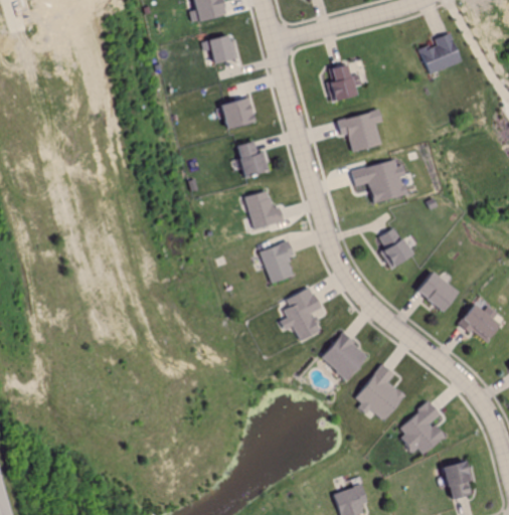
[(224,16),(220,0),(192,0),(198,22),(224,16)]
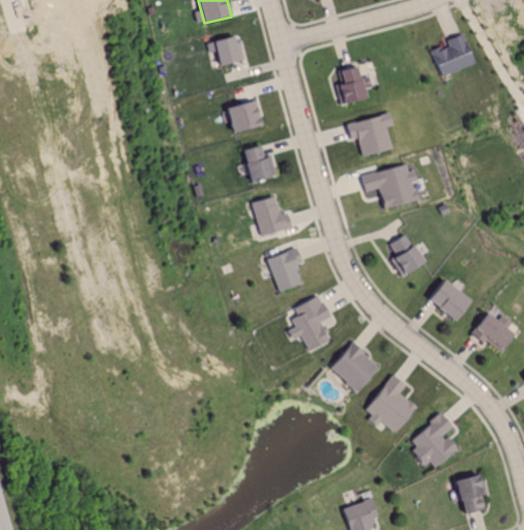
[(477,64),(467,33),(450,39),(452,45),(435,50),(444,76),(477,64)]
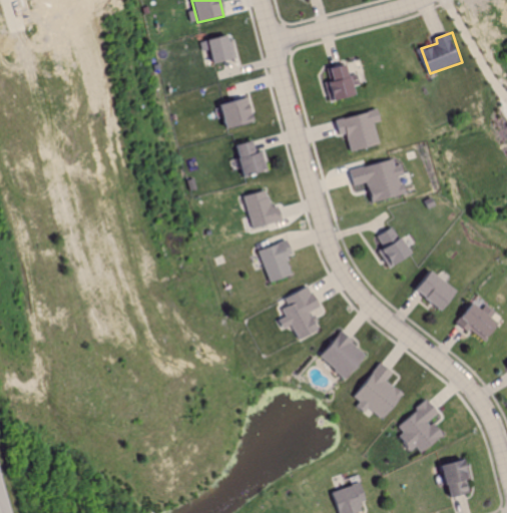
[(215,63),(235,58),(228,35),(208,40),(215,63)]
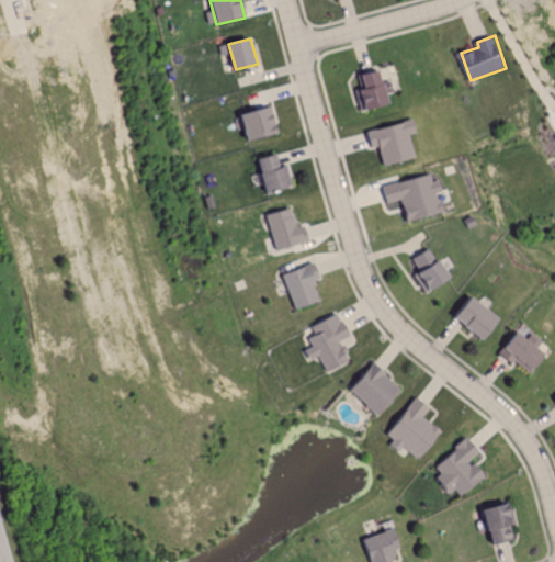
[(364,74),(365,90),(361,91),(363,109),(387,105),(383,71),(364,74)]
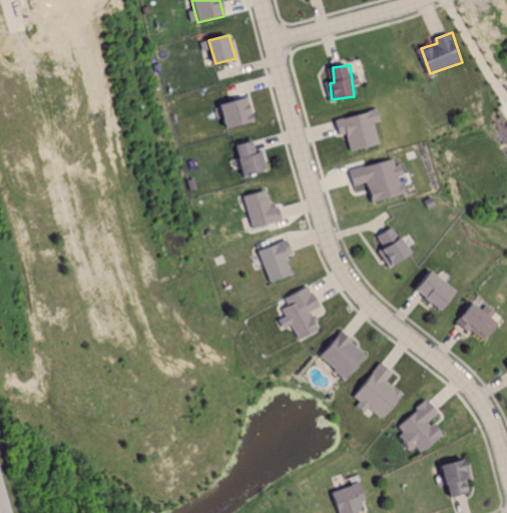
[(219,105),(226,128),(252,120),(244,97),(219,105)]
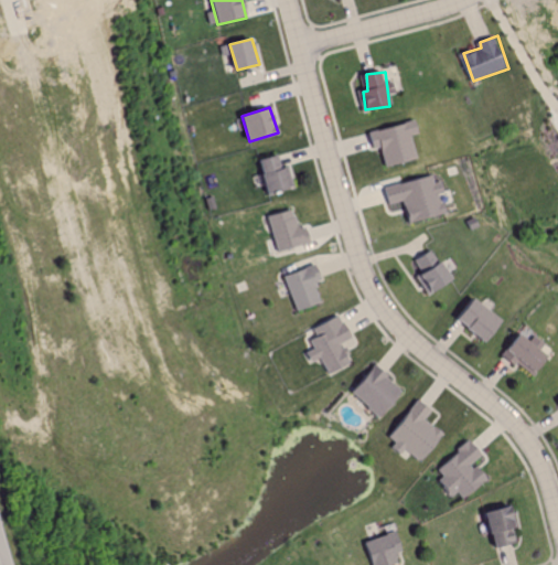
[(388,166),(419,160),(416,135),(422,134),(420,123),(373,130),(376,150),(386,148),(388,166)]
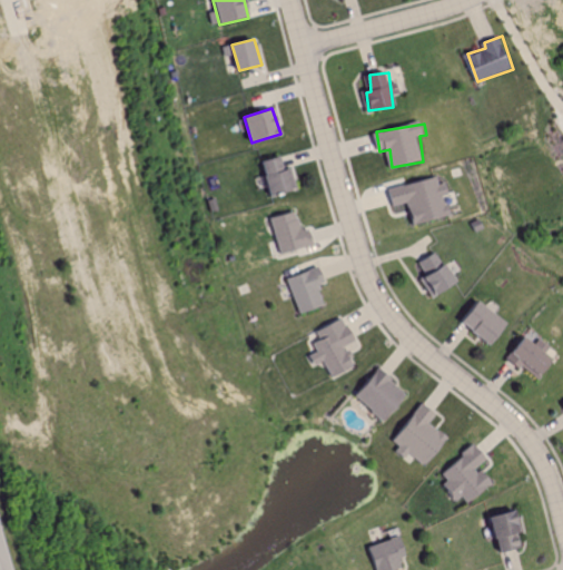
[(263,161),(273,196),(296,189),(286,155),(263,161)]
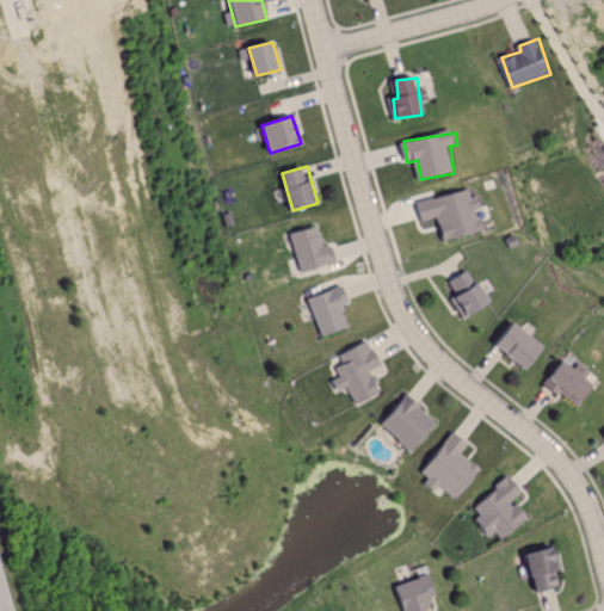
[(445,241),(485,232),(479,210),(484,209),(480,197),(475,198),(473,189),(418,202),(423,222),(439,217),(445,241)]
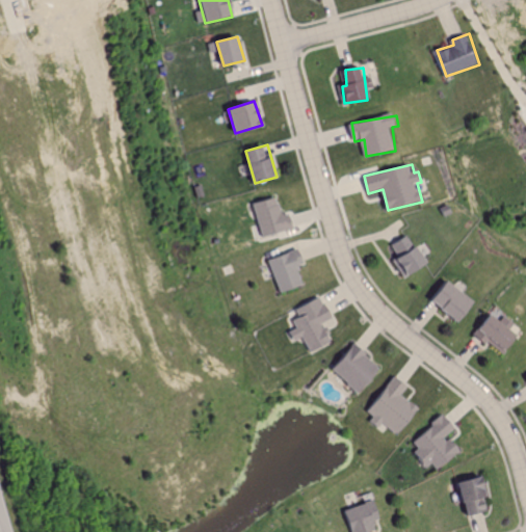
[(255,204),(264,237),(295,229),(291,214),(285,215),(280,196),(255,204)]
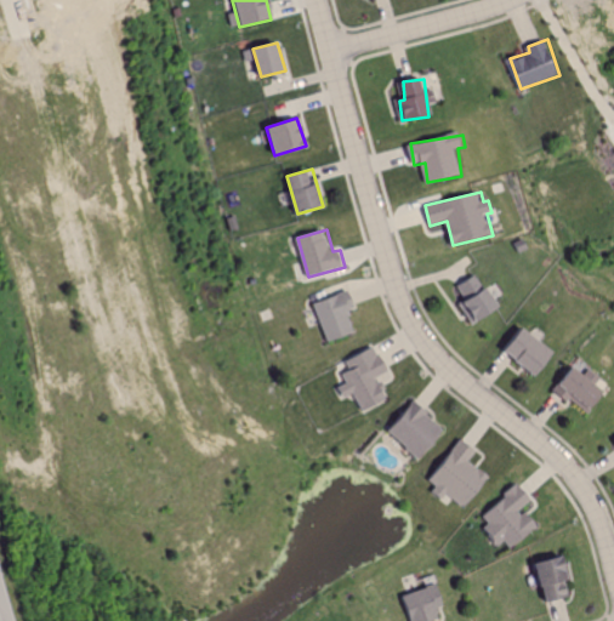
[(465,281),(473,295),(461,302),(471,322),(496,307),(477,274),(465,281)]
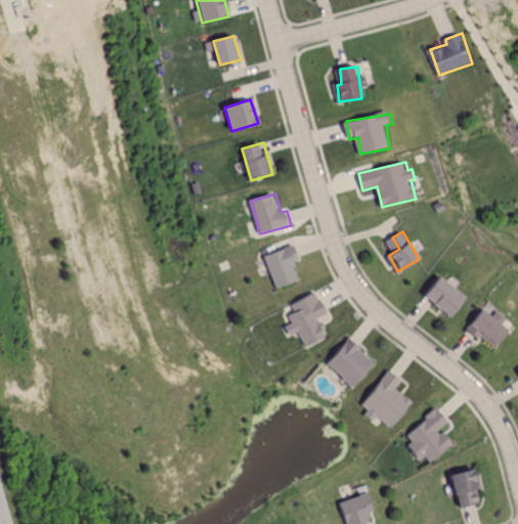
[(276,288),(300,281),(295,262),(304,260),(300,245),(267,254),(276,288)]
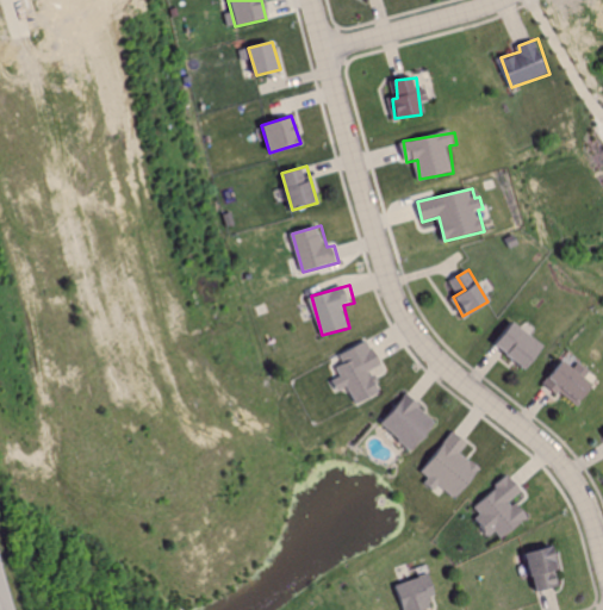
[(490,346),(518,368),(538,346),(509,322),(490,346)]
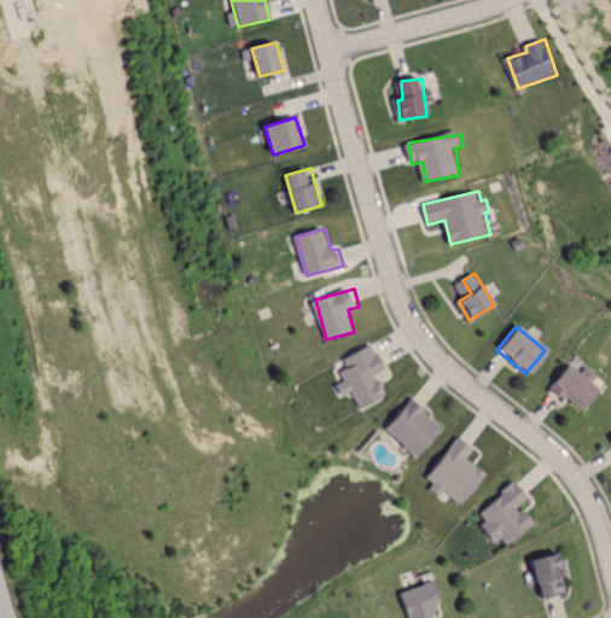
[(345,359),(349,368),(341,372),(345,382),(337,385),(343,397),(353,392),(361,409),(387,397),(377,375),(388,371),(374,344),(345,359)]
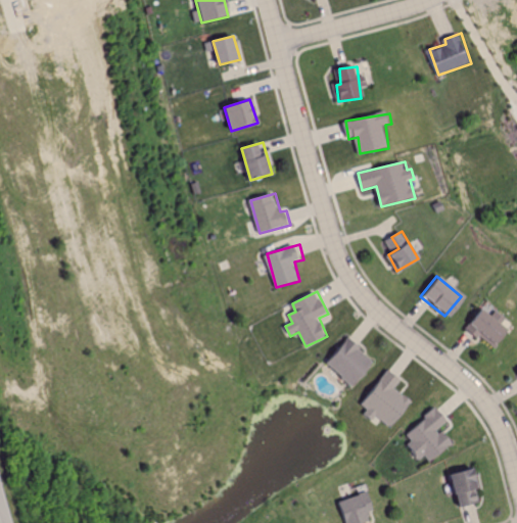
[(496,348),(509,326),(510,327),(513,323),(495,312),(491,316),(478,307),(465,329),(496,348)]
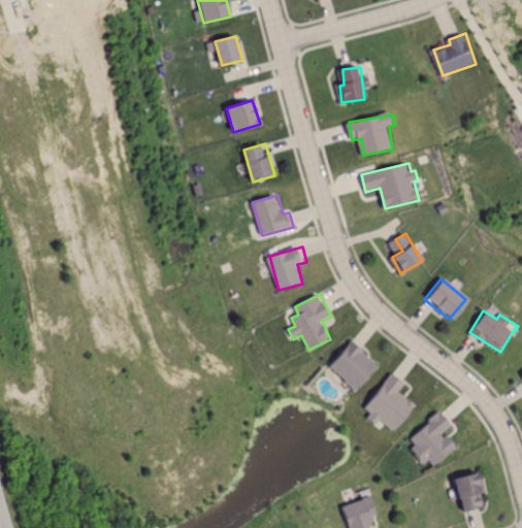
[(379,366),(351,341),(328,366),(356,391),(379,366)]
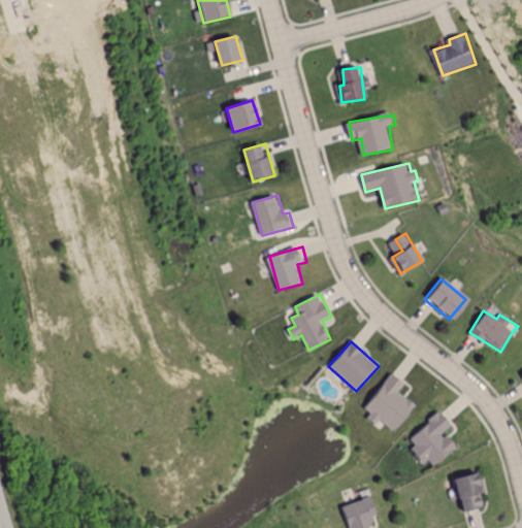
[(416,405),(398,393),(404,384),(389,373),(364,408),(370,414),(366,419),(376,426),(379,421),(396,433),(416,405)]
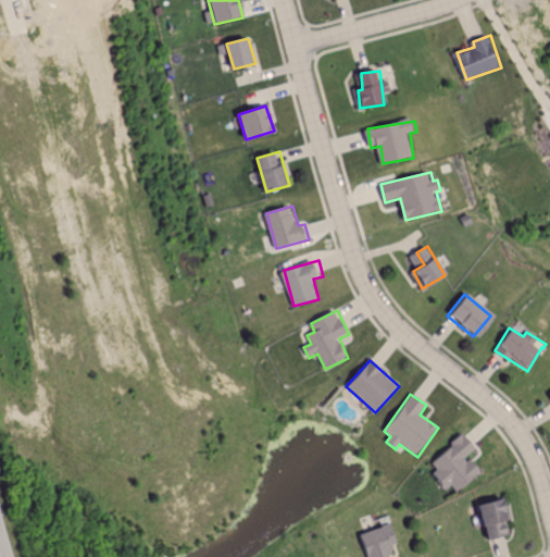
[(447,490),(451,485),(457,492),(479,474),(466,457),(475,449),(464,435),(427,463),(447,490)]
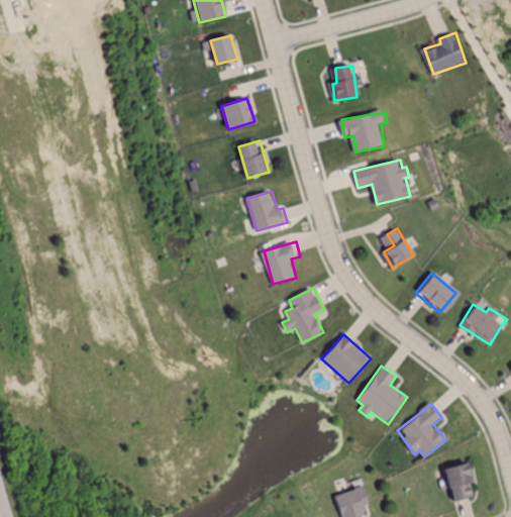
[(475,482),(470,461),(441,470),(450,503),(473,497),(470,484),(475,482)]
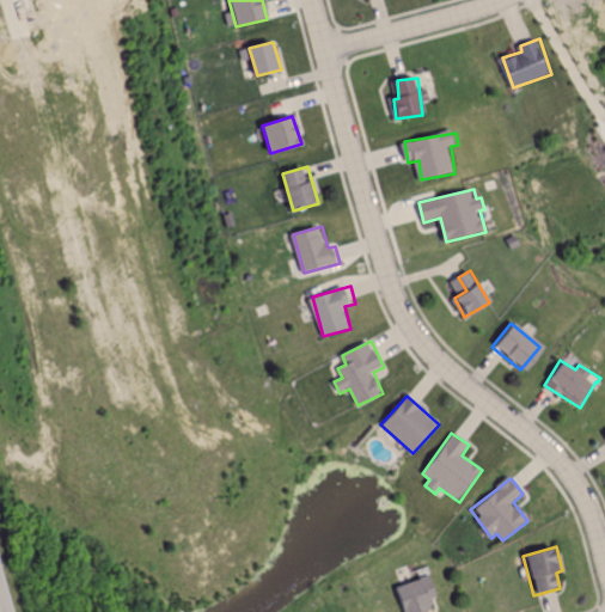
[(397,586),(403,611),(428,611),(437,610),(429,577),(397,586)]
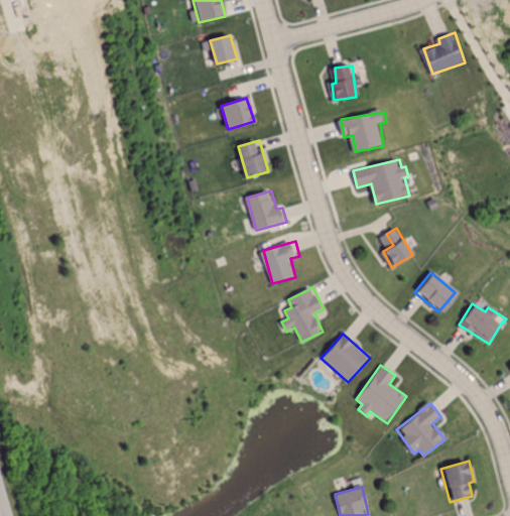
All buildings are outlined.
